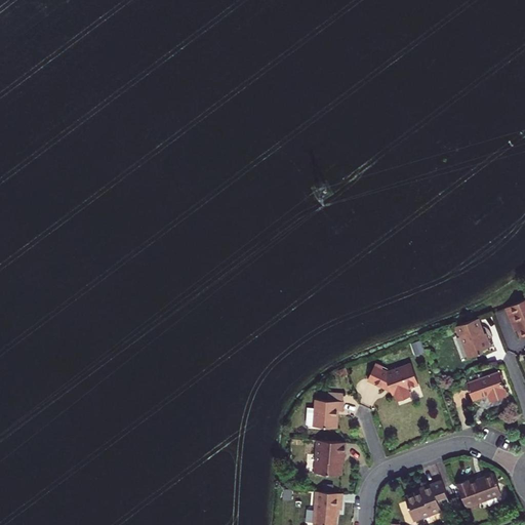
[(524,298),(507,307),(510,316),(513,315),(517,327),(522,338),(524,336),(524,298)]
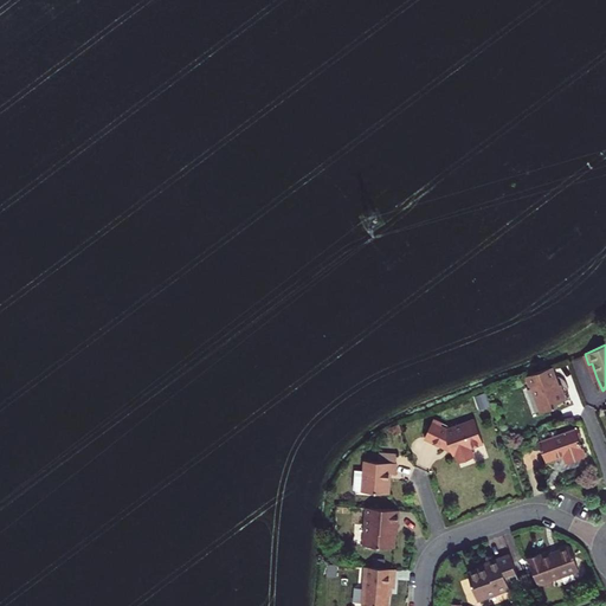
[(550,367),(527,376),(530,387),(533,386),(542,411),(558,405),(556,404),(566,400),(563,392),(560,384),(558,385),(550,367)]
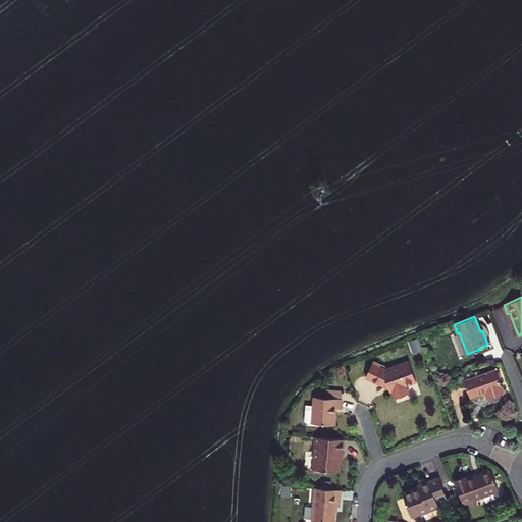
[(393,392),(396,399),(399,398),(409,394),(406,385),(417,382),(409,361),(385,369),(381,367),(381,365),(374,362),(367,377),(374,381),(381,384),(381,383),(388,386),(390,392),(393,392)]
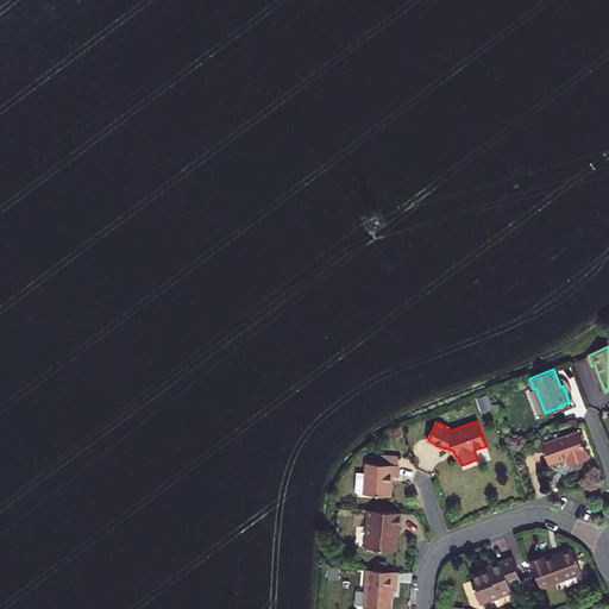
[(578,432),(542,445),(548,463),(566,457),(570,465),(579,462),(589,458),(578,432)]
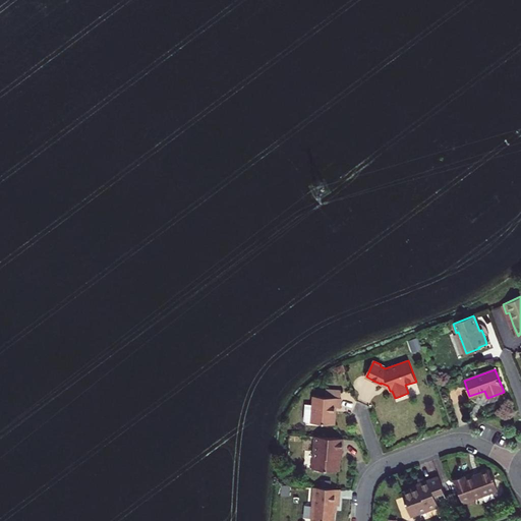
[(341,398),(340,398),(327,397),(313,396),(312,422),(335,424),(335,415),(336,407),(340,407),(341,398)]
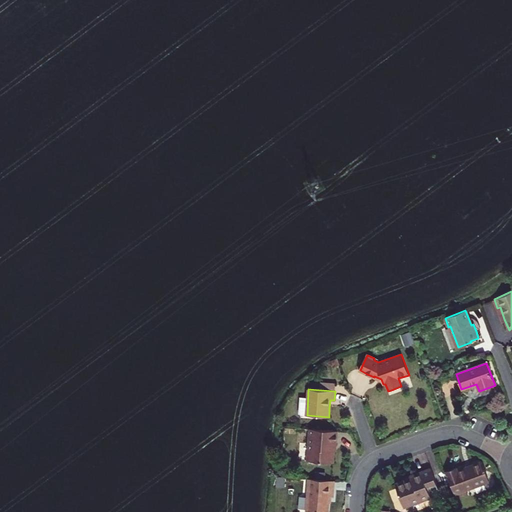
[(337,430),(310,428),(307,460),(333,462),(334,450),(335,443),(336,443),(337,437),(337,430)]
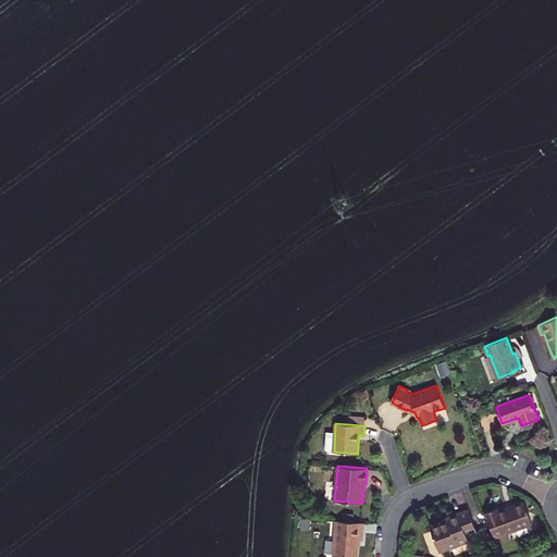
[(492,510),(485,512),(495,536),(532,522),(524,502),(498,511),(497,508),(492,510)]
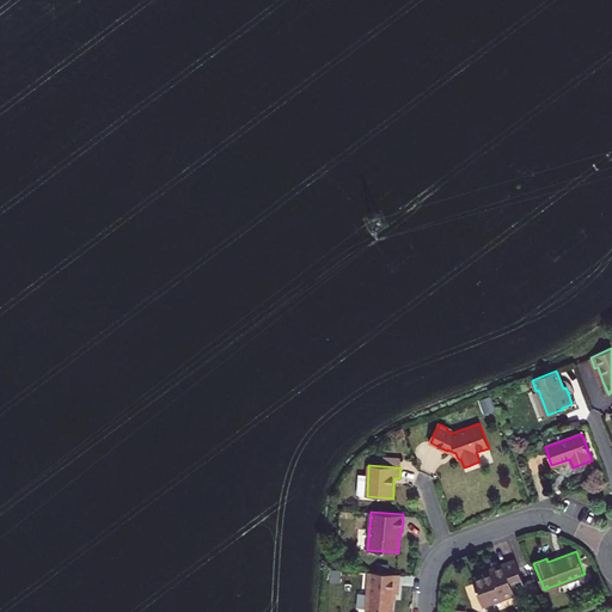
[(491,571),(484,574),(472,577),(482,605),(515,593),(513,587),(524,583),(514,560),(502,563),(490,568),(491,571)]
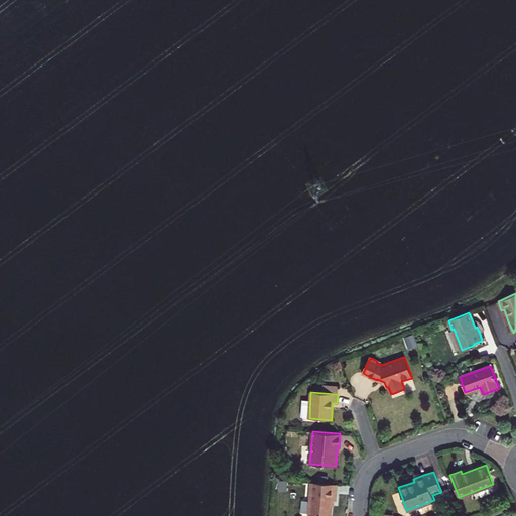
[(337,484),(311,482),(308,514),(331,515),(332,508),(332,500),(336,500),(337,484)]
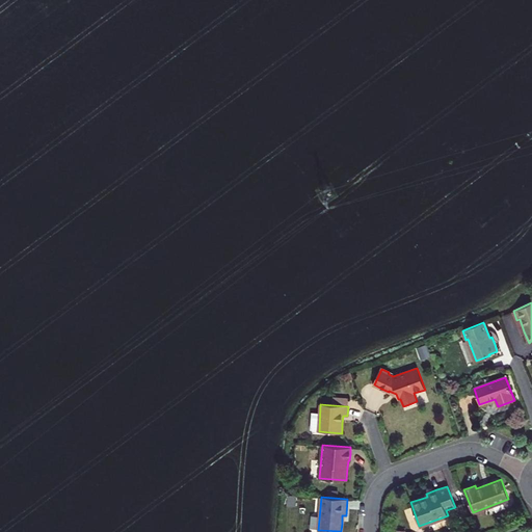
All buildings are outlined.
